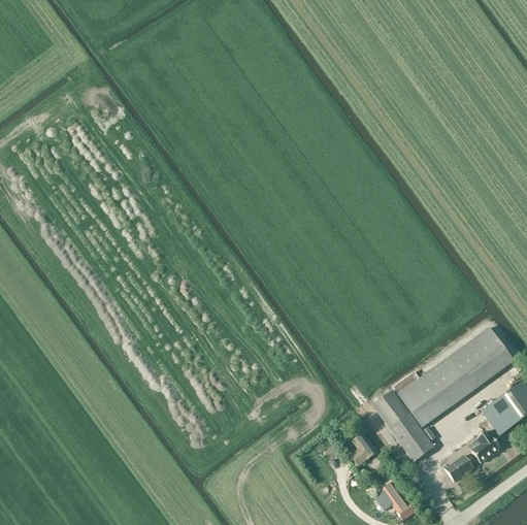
[(416,382),(406,388),(401,380),(393,386),(422,427),(515,360),(490,326),(416,382)]
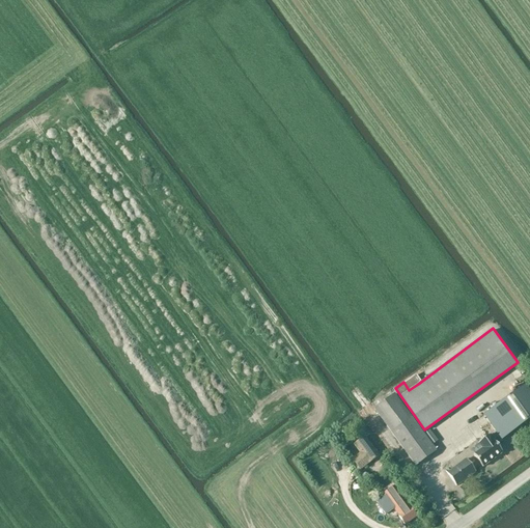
[(395,392),(374,407),(417,464),(438,448),(395,392)]
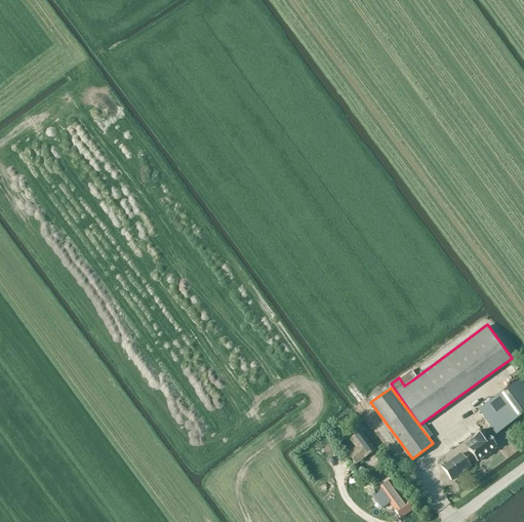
[(485,427),(473,435),(477,440),(469,446),(478,459),(497,445),(491,436),(512,422),(493,396),(478,407),(490,425),(485,429),(485,427)]
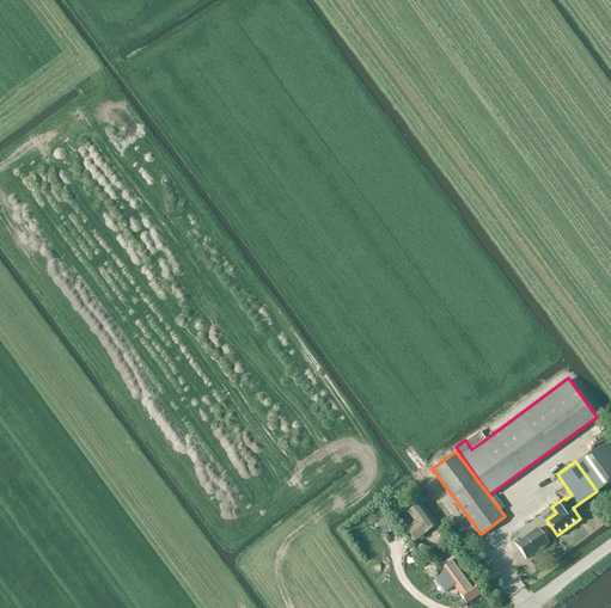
[(549,468),(537,473),(539,479),(551,474),(549,468)]
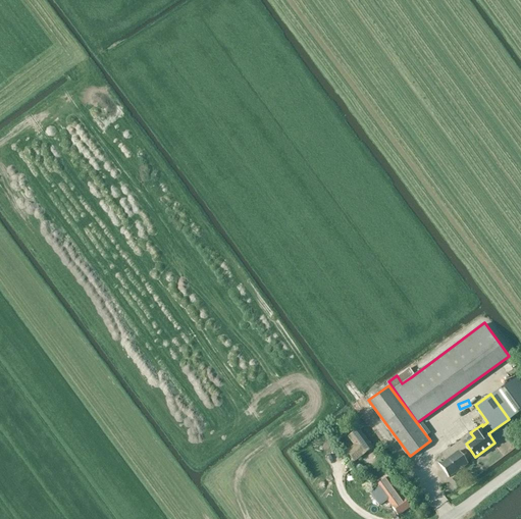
[(355,443),(347,449),(355,460),(373,446),(360,427),(349,434),(355,443)]
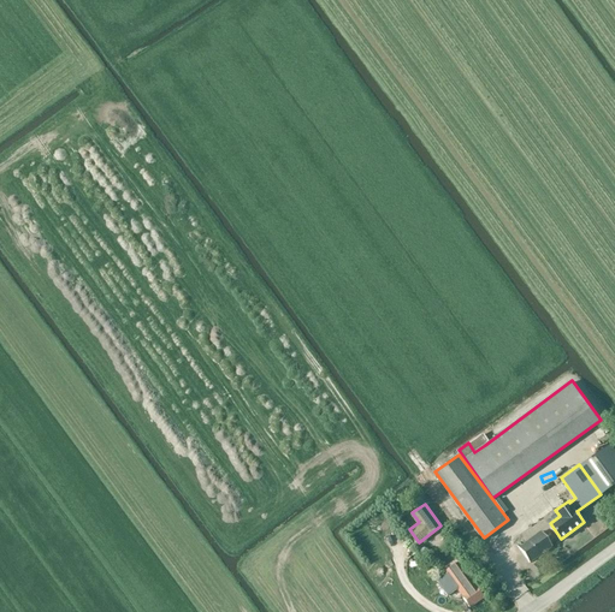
[(540,529),(520,545),(531,560),(553,545),(540,529)]
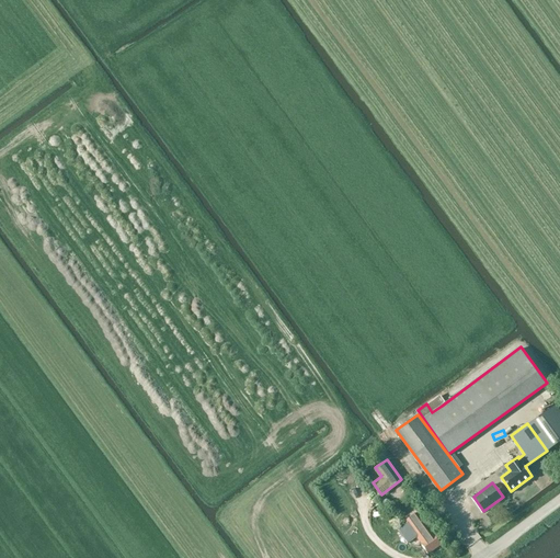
[(409,524),(400,530),(409,541),(415,535),(429,553),(441,543),(429,524),(420,513),(408,522),(409,524)]
